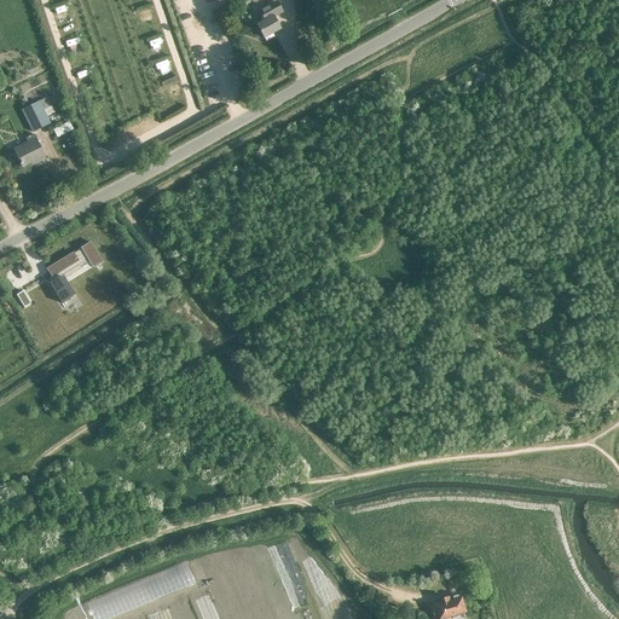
[(264,21),(256,24),(264,38),(279,28),(272,16),(281,11),(276,3),(259,12),(264,21)]
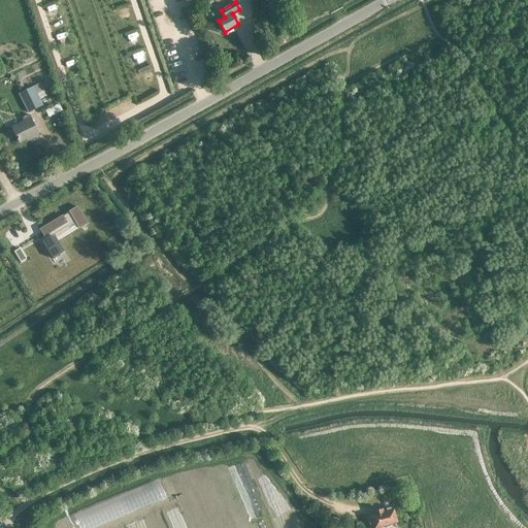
[(42,104),(41,101),(46,98),(39,83),(18,94),(27,111),(42,104)]
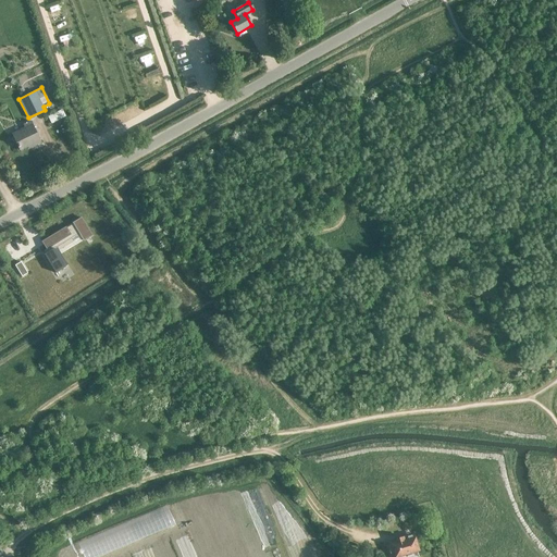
[(33,146),(40,141),(32,124),(12,134),(20,150),(33,144),(33,146)]
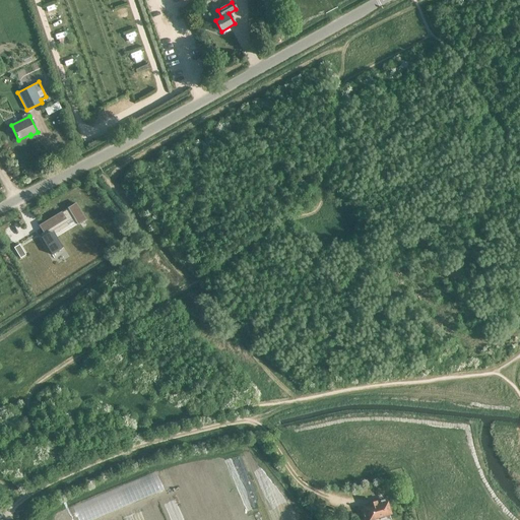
[(62,213),(40,226),(46,237),(43,239),(52,255),(61,250),(54,239),(53,240),(49,233),(74,218),(78,225),(86,220),(76,204),(68,208),(68,209),(62,213)]
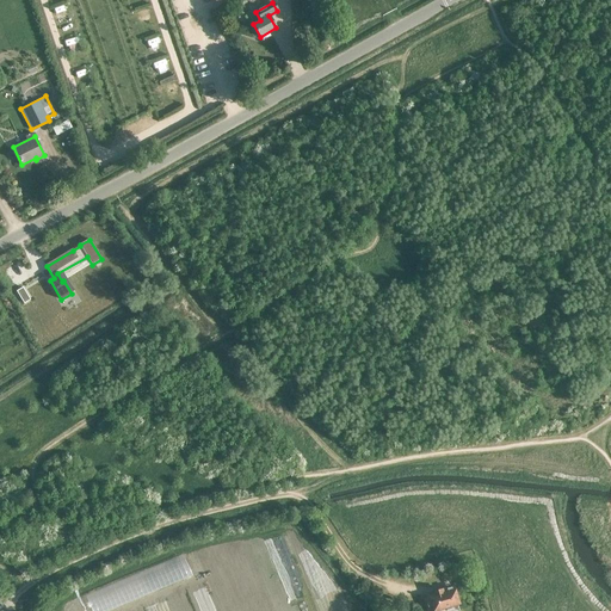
[(429,610),(431,610),(458,603),(454,588),(446,590),(444,588),(433,592),(434,596),(425,598),(429,610)]
